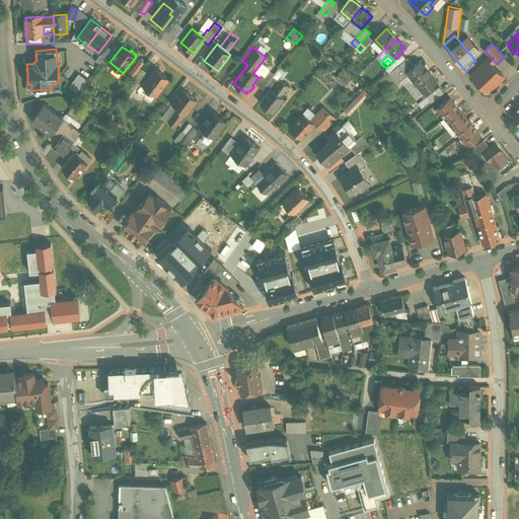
[(401,55),(391,64),(395,68),(406,59),(401,55)]
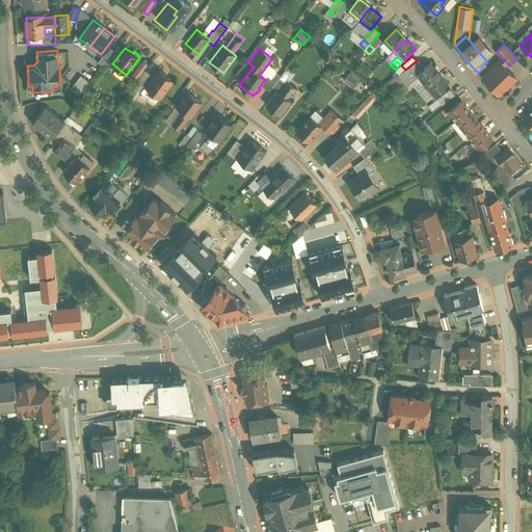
[(405,70),(399,75),(407,86),(419,77),(417,74),(424,68),(418,59),(417,60),(405,70)]
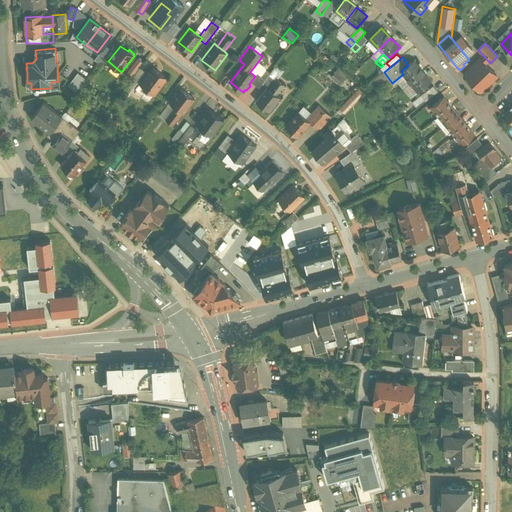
[(481,59),(477,63),(478,64),(471,70),(472,71),(467,76),(473,83),(474,82),(482,90),(497,76),(481,59)]
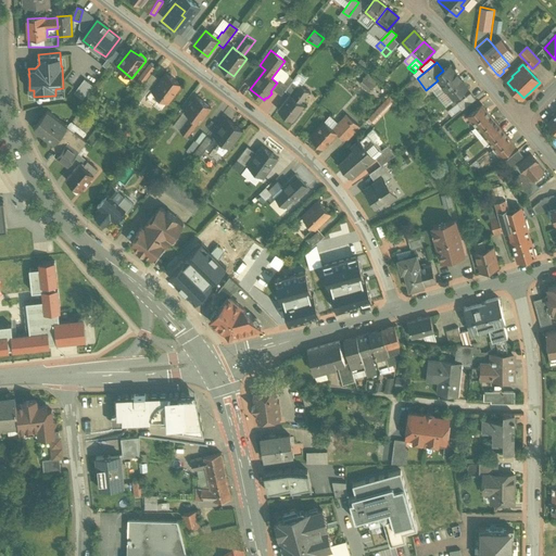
[(150,65),(139,78),(143,83),(154,68),(150,65)]
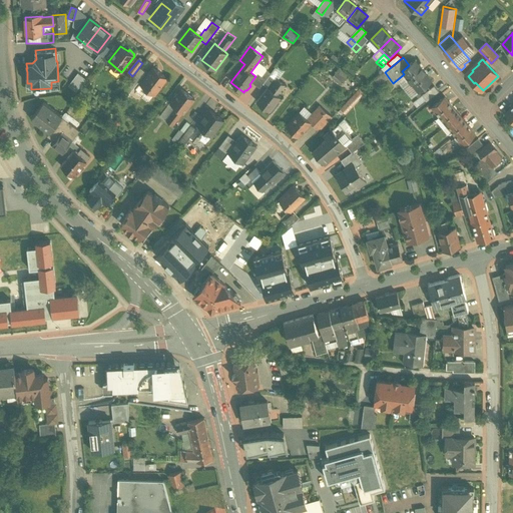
[(409,65),(402,71),(404,74),(411,81),(423,71),(414,60),(409,65)]
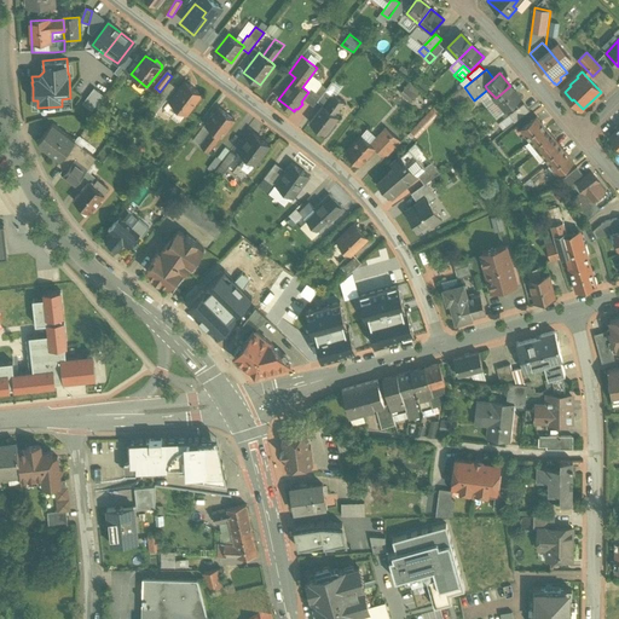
[(334,80),(328,90),(336,96),(343,86),(334,80)]
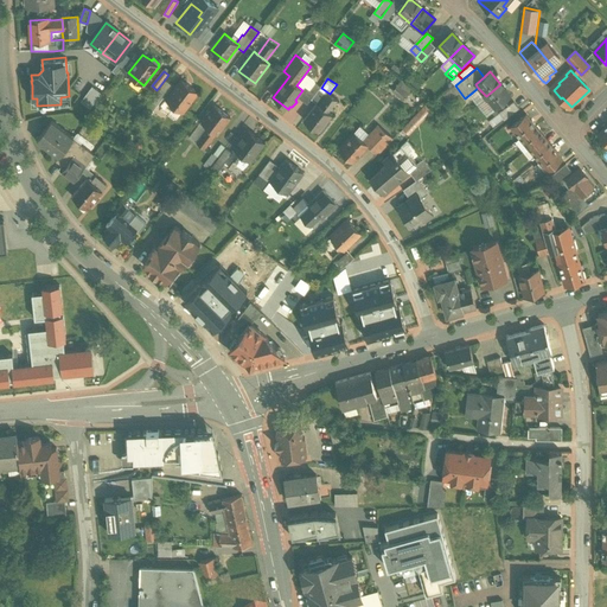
[(198,93),(181,81),(166,101),(183,113),(187,107),(192,101),(198,93)]
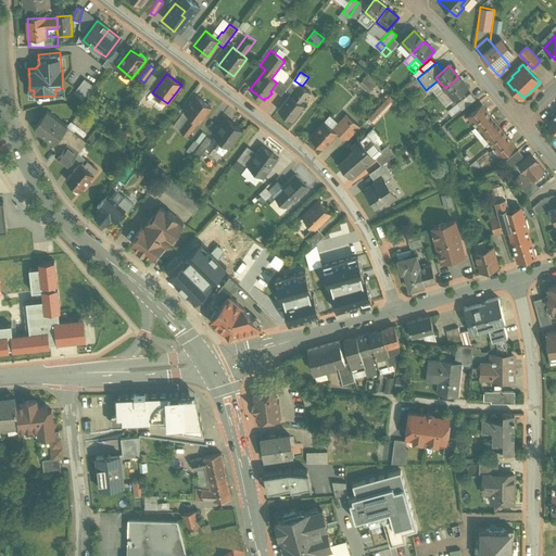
[(377,84),(368,75),(359,84),(369,92),(377,84)]
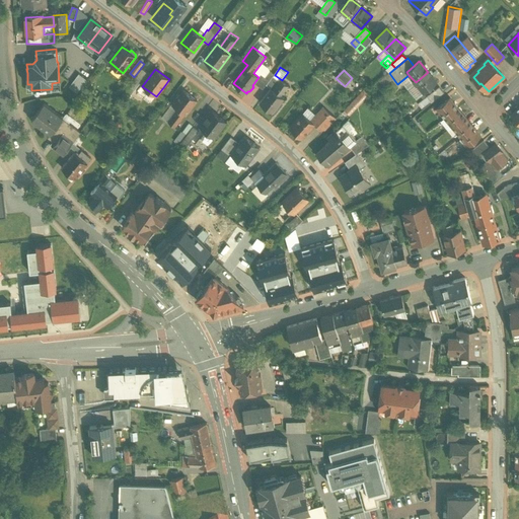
[(428,72),(416,82),(424,93),(437,82),(428,72)]
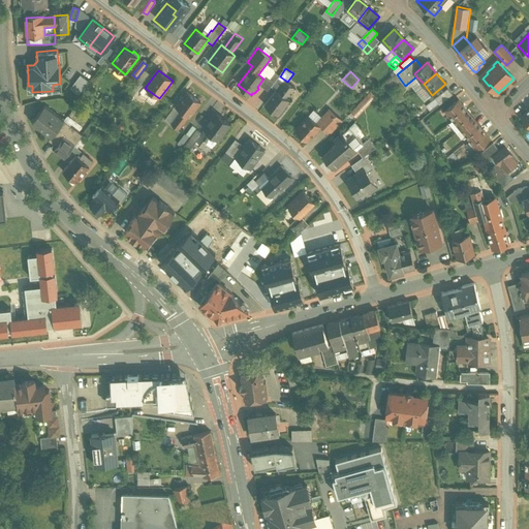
[(70,89),(80,95),(89,81),(80,75),(70,89)]
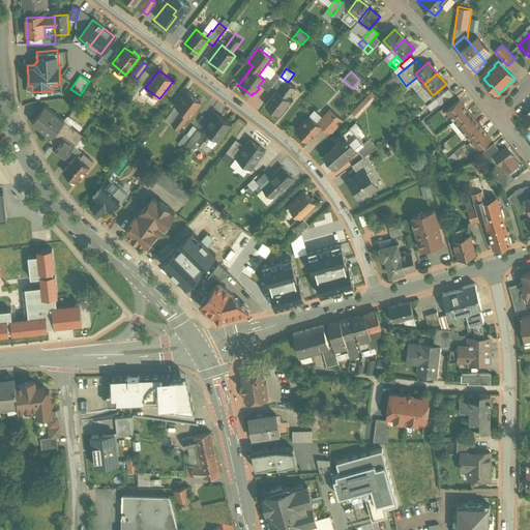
[(283,82),(278,79),(272,87),(276,91),(276,90),(278,92),(286,84),(283,82)]
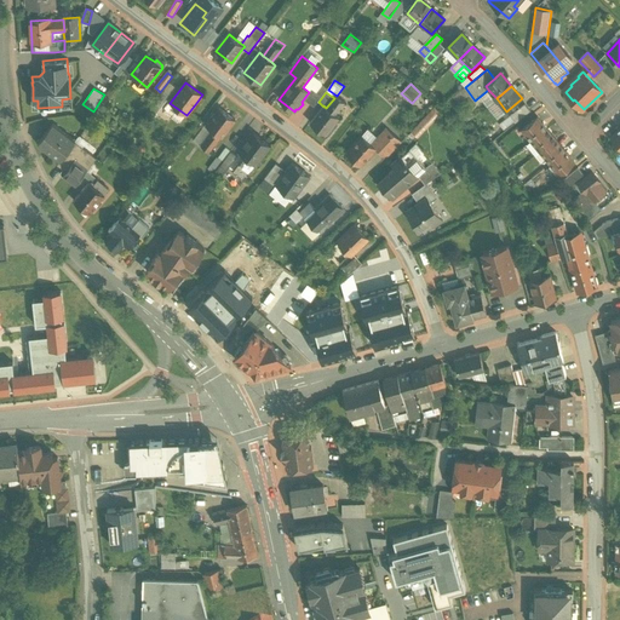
[(161,95),(147,113),(154,119),(167,101),(161,95)]
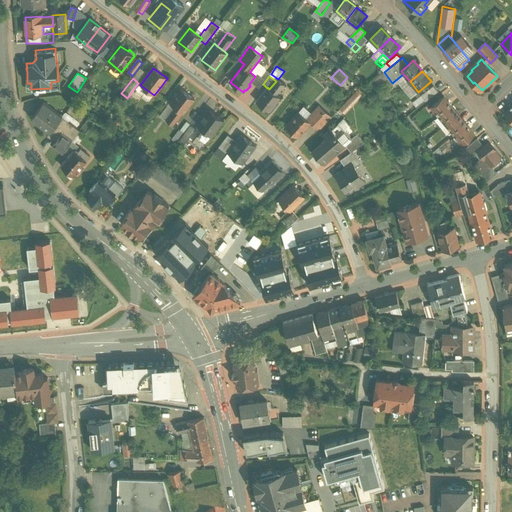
[(269,89),(267,87),(267,88),(256,102),(269,111),(269,110),(271,112),(277,105),(275,104),(280,97),(277,95),(285,85),(277,79),(276,81),(269,89)]
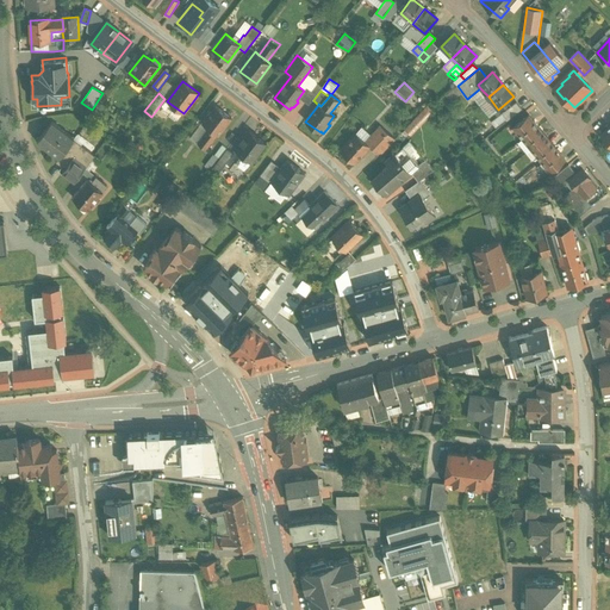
[(516,103),(502,114),(508,120),(522,110),(516,103)]
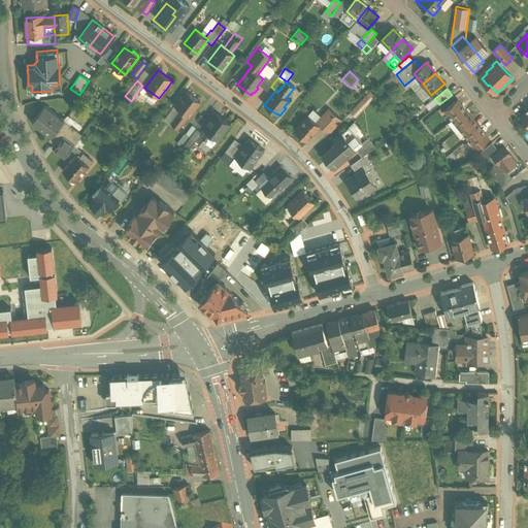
[(355,118),(377,96),(371,91),(350,111),(355,118)]
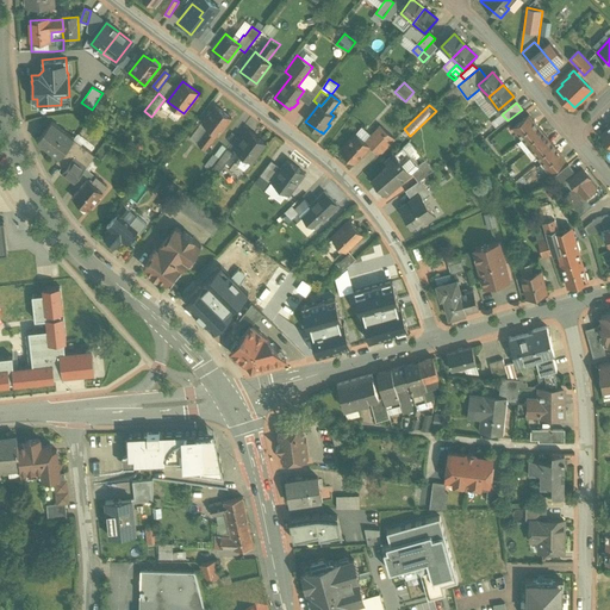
[(232,118),(216,106),(203,124),(209,129),(218,135),(219,136),(232,118)]
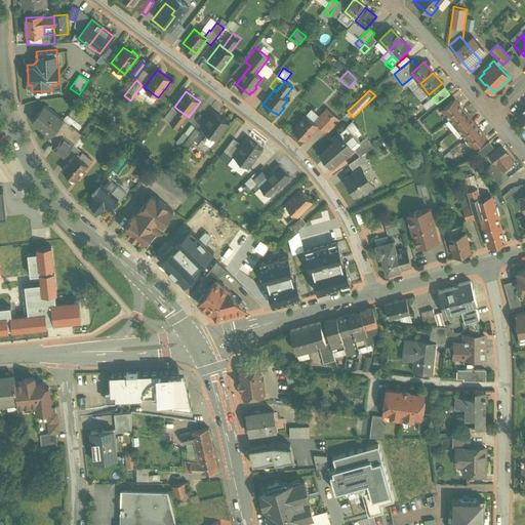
[(454,99),(442,110),(450,120),(462,109),(454,99)]
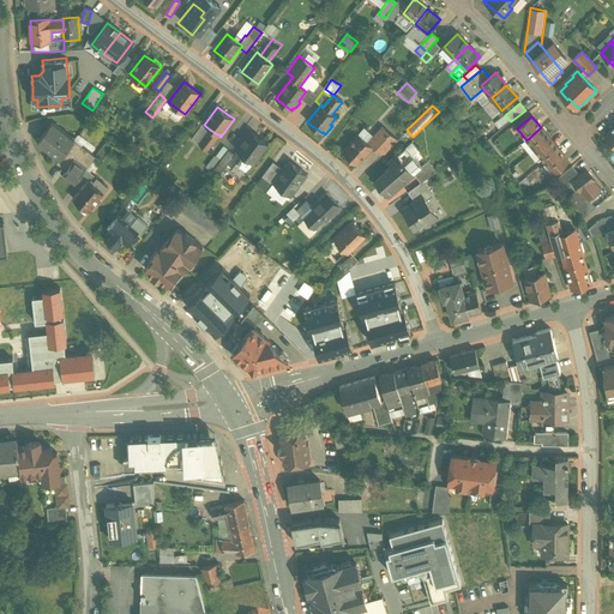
[(74,140),(53,122),(37,142),(38,143),(40,140),(47,146),(46,149),(60,160),(74,142),(74,140)]
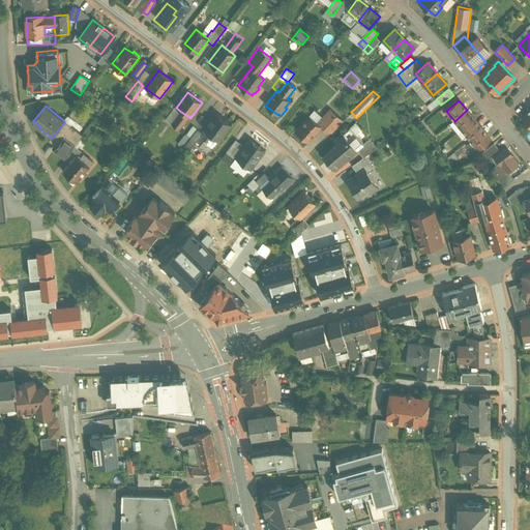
[(467,110),(454,121),(462,130),(475,120),(467,110)]
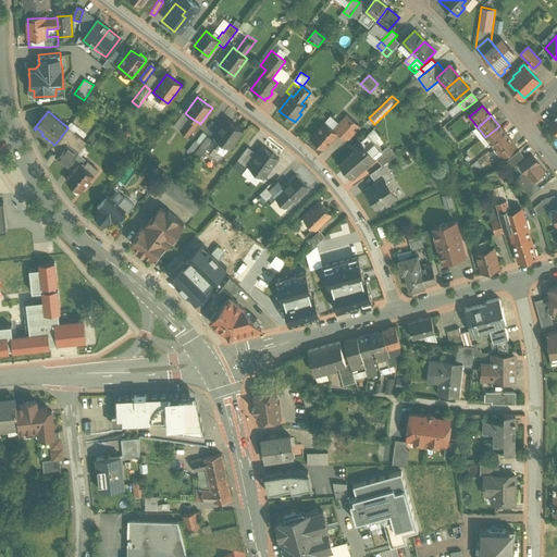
[(346,116),(338,124),(330,116),(325,122),(338,134),(341,135),(353,123),(346,116)]
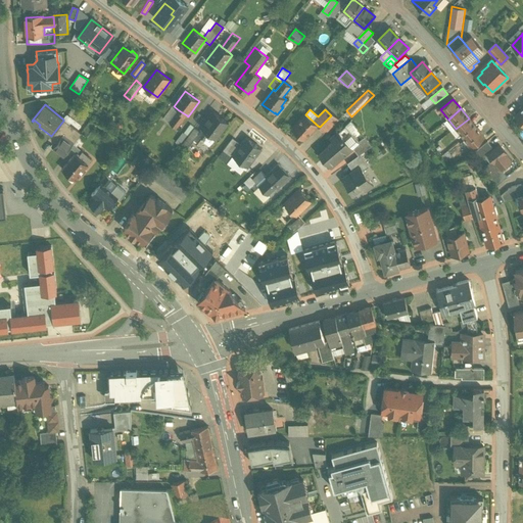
[(179,110),(170,124),(177,129),(187,115),(179,110)]
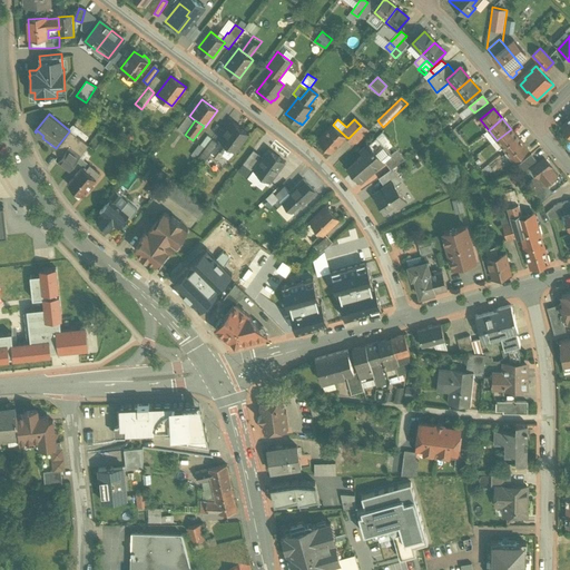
[(248,135),(233,123),(220,139),(226,144),(236,151),(248,135)]
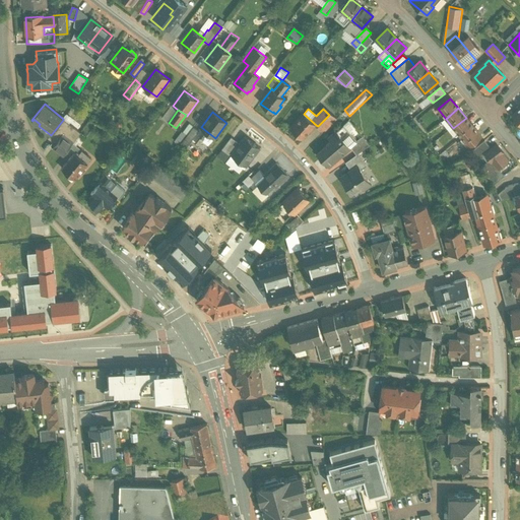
[(304,114),(290,129),(303,140),(316,125),(304,114)]
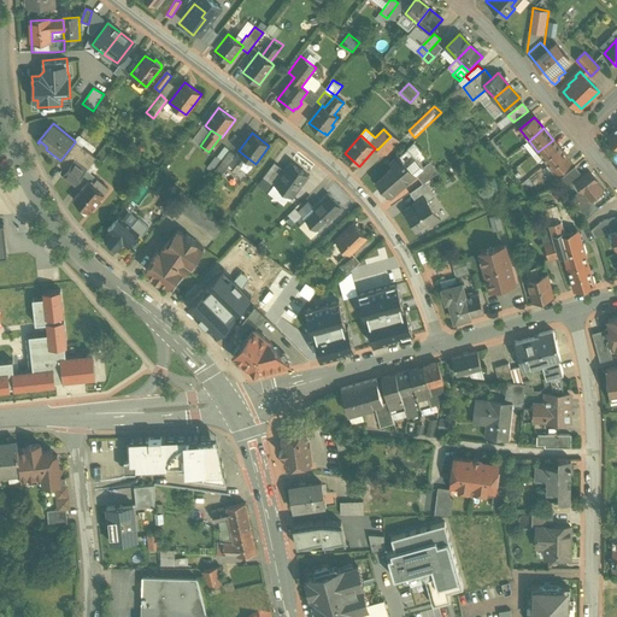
[(391,136),(377,150),(385,157),(398,142),(391,136)]
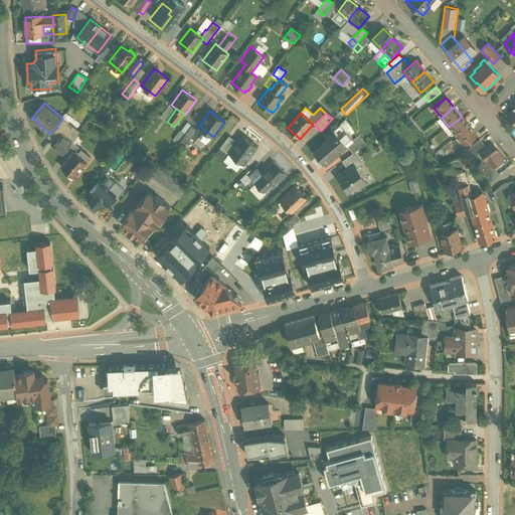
[(462,117),(449,127),(457,136),(469,126),(462,117)]
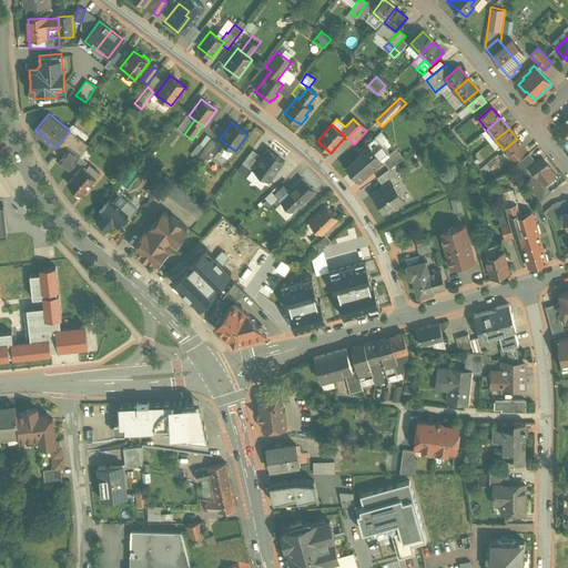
[(56,148),(52,152),(58,155),(54,160),(70,171),(72,166),(80,158),(88,145),(69,131),(56,148)]
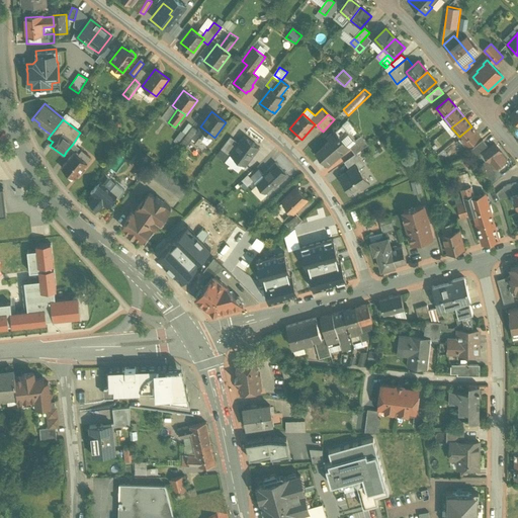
[(343,124),(328,138),(330,141),(329,142),(325,146),(317,153),(328,166),(350,147),(357,141),(356,140),(343,124)]
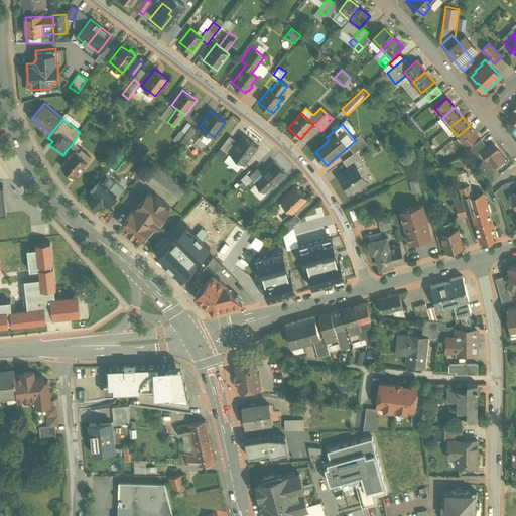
[(470,126),(458,136),(466,146),(478,136),(470,126)]
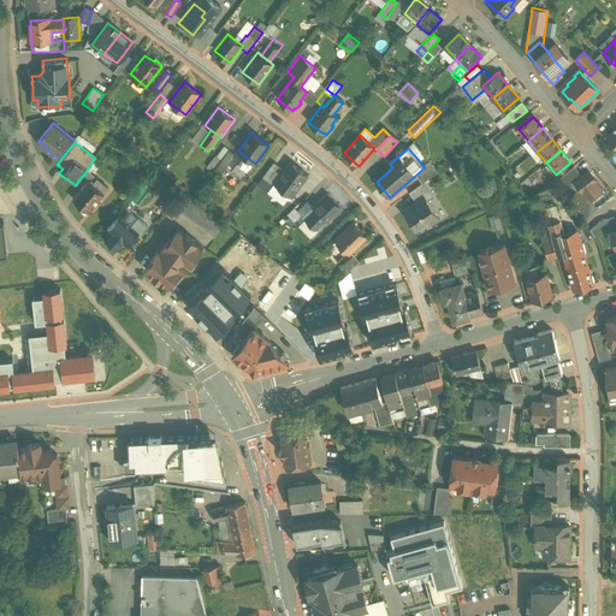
[(230,152),(215,170),(223,175),(236,157),(230,152)]
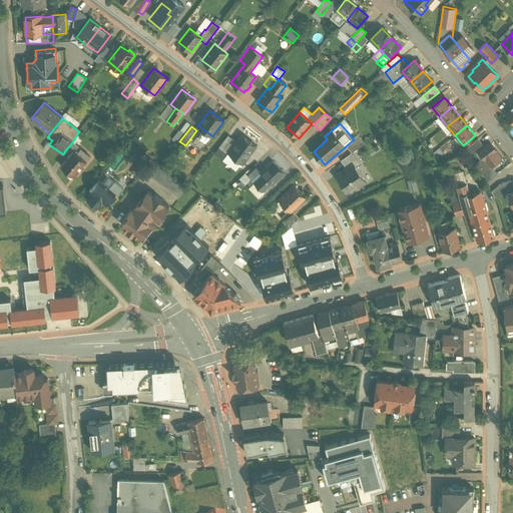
[(203,129),(193,142),(202,149),(212,136),(203,129)]
